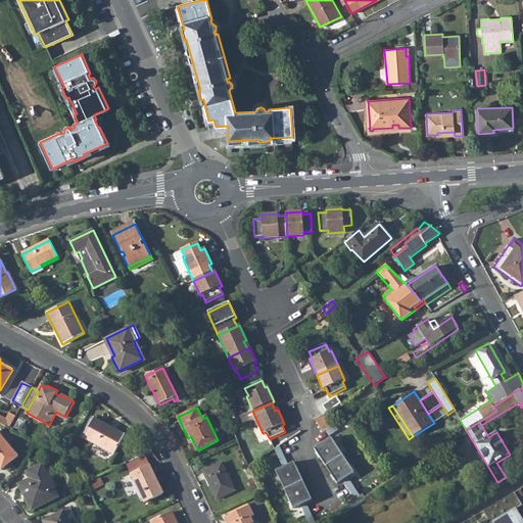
[(0,423),(8,429),(15,417),(9,413),(6,419),(0,415),(0,423)]
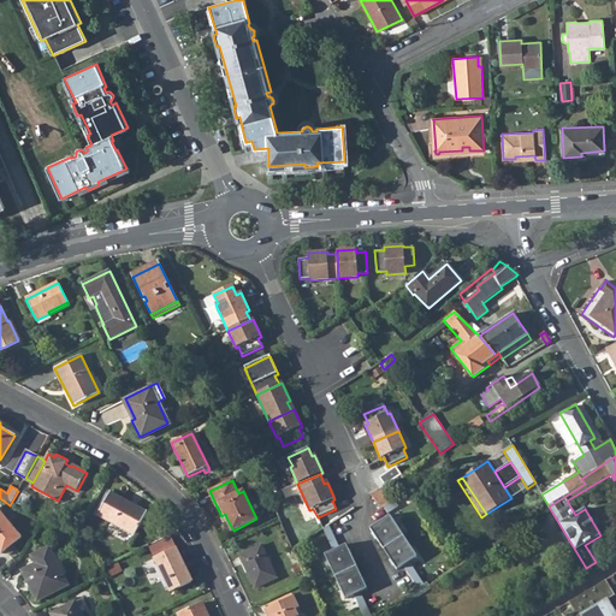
[(17,502),(25,507),(31,495),(23,490),(17,502)]
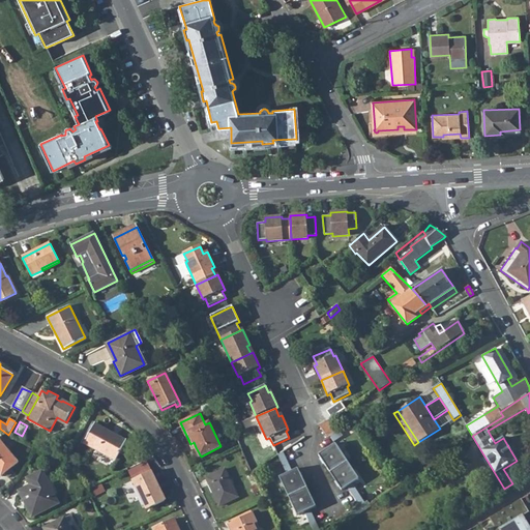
[(328,421),(320,427),(328,438),(335,433),(328,421)]
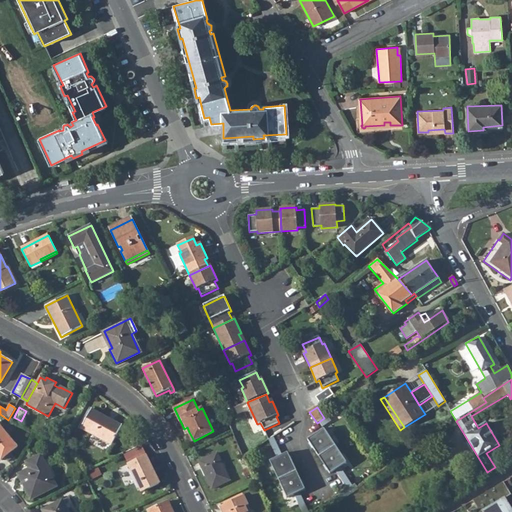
[(91,409),(81,428),(111,445),(121,428),(109,421),(109,419),(91,409)]
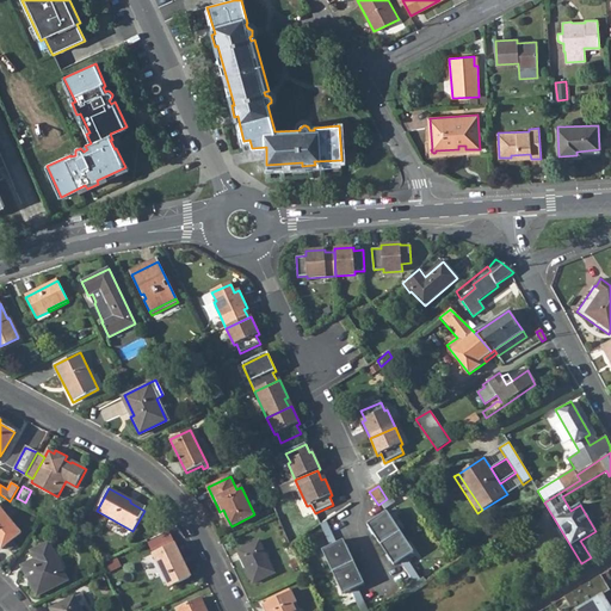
[(382,504),(386,510),(395,503),(392,498),(382,504)]
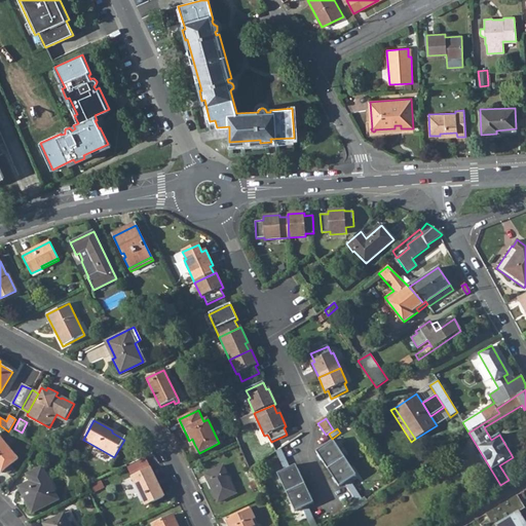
[(0,471),(1,473),(17,459),(0,437),(0,471)]
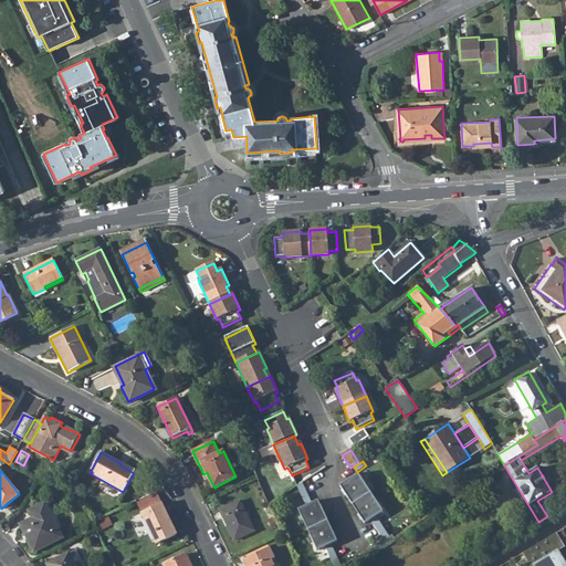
[(353,505),(365,523),(370,520),(376,516),(383,511),(371,493),(359,474),(341,486),(353,505)]
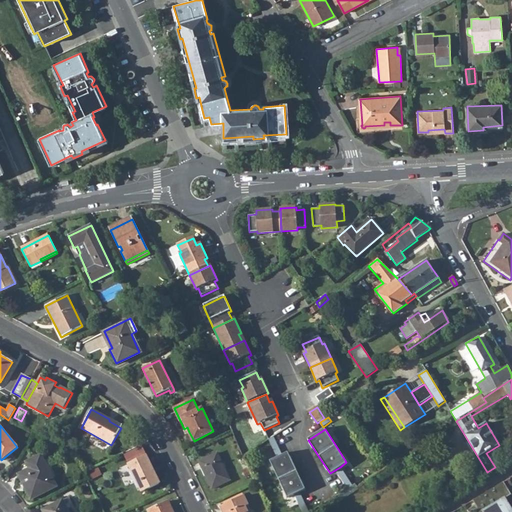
[(277,458),(282,456),(273,437),(269,440),(277,458)]
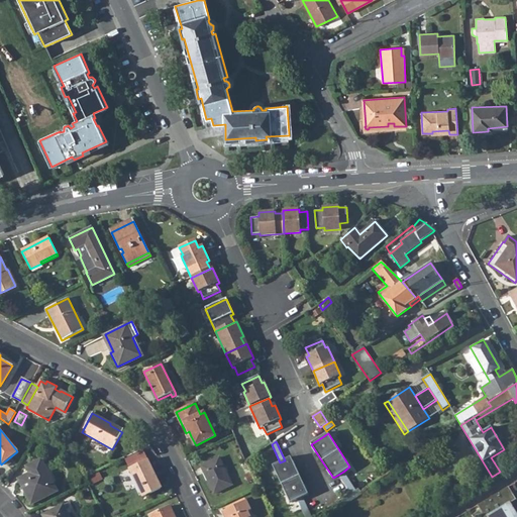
[(201,467),(214,494),(232,485),(219,457),(201,467)]
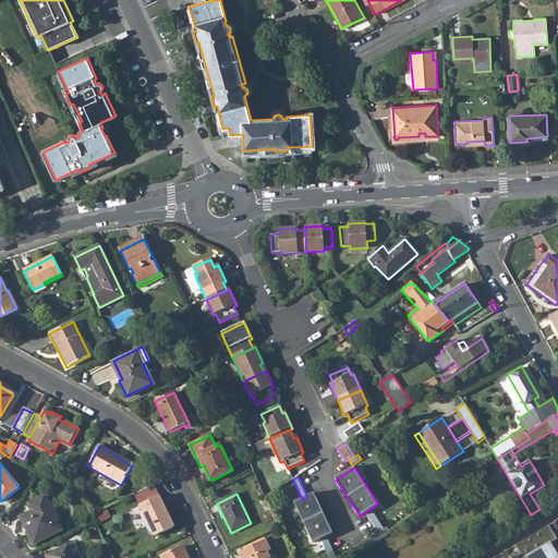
[(303,522),(313,542),(320,538),(326,536),(332,533),(314,494),(307,497),(302,499),(294,502),(303,522)]
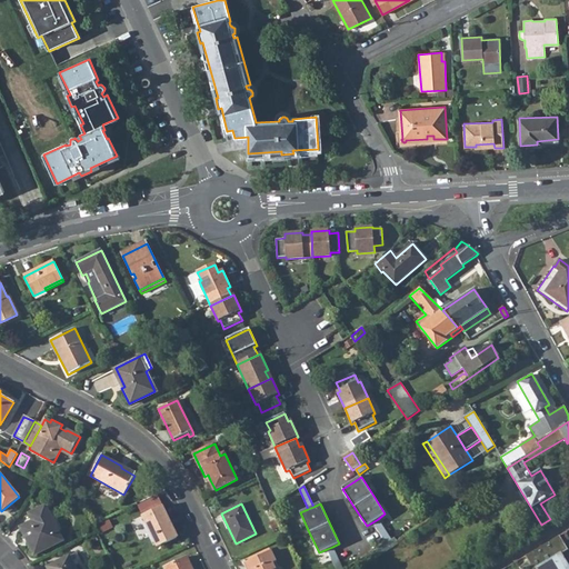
[(35,556),(63,540),(45,506),(29,513),(32,521),(20,528),(35,556)]
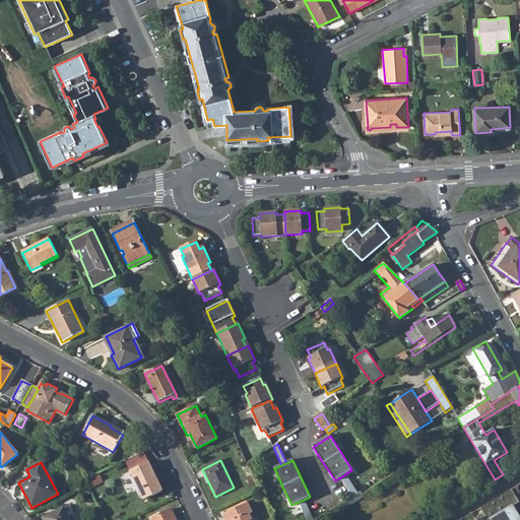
[(130,471),(144,500),(163,492),(161,490),(159,492),(158,489),(160,488),(148,462),(130,471)]
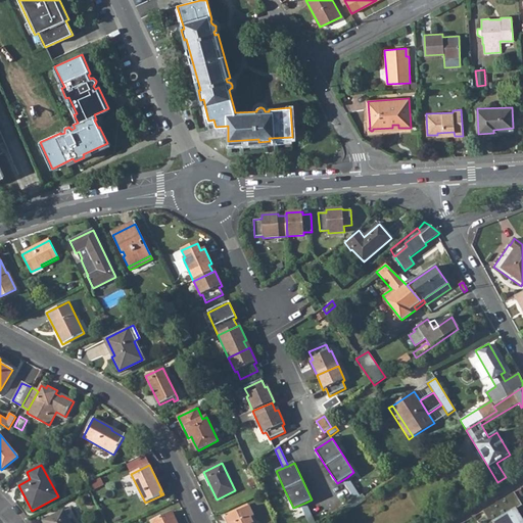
[(354,498),(360,495),(347,477),(342,480),(354,498)]
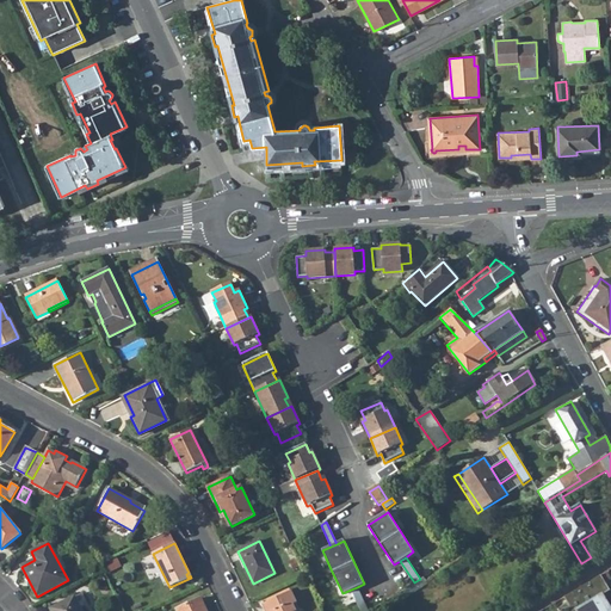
[(610,591),(600,575),(563,598),(566,603),(559,610),(609,610),(610,608),(603,596),(610,591)]
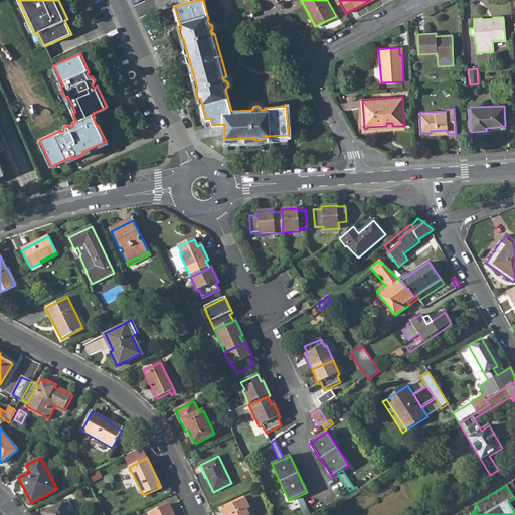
[(343,504),(361,492),(359,490),(357,486),(354,488),(349,491),(339,498),(343,504)]
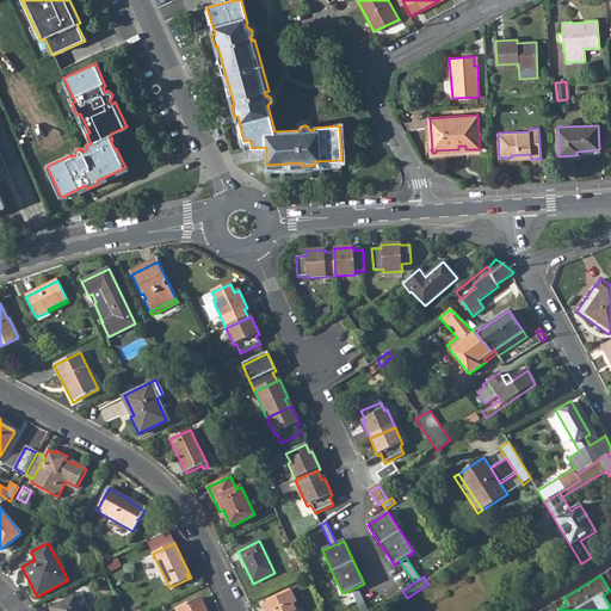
[(351,590),(360,610),(368,610),(357,587),(351,590)]
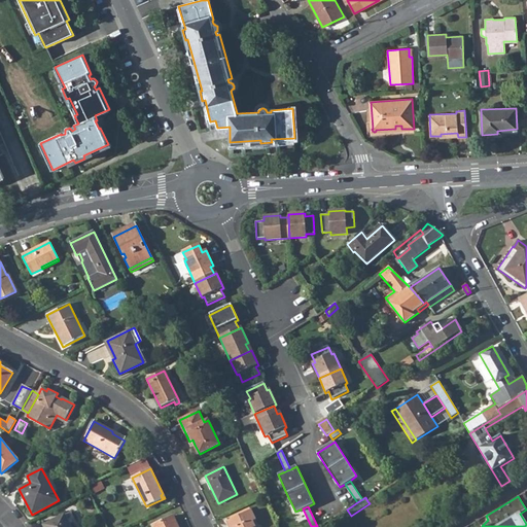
[(254,526),(252,521),(255,520),(251,511),(226,522),(229,526),(254,526)]
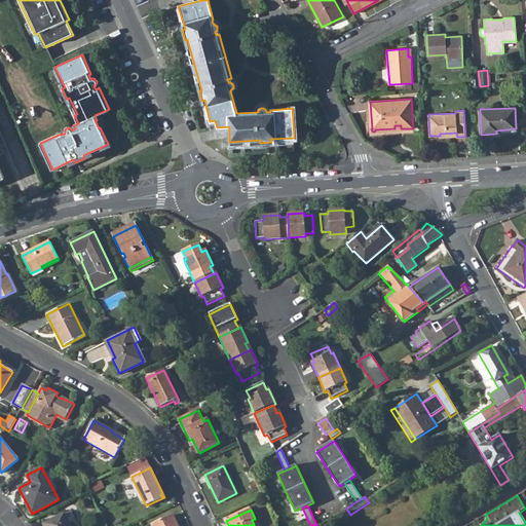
[(70,525),(64,514),(44,524),(45,525),(70,525)]
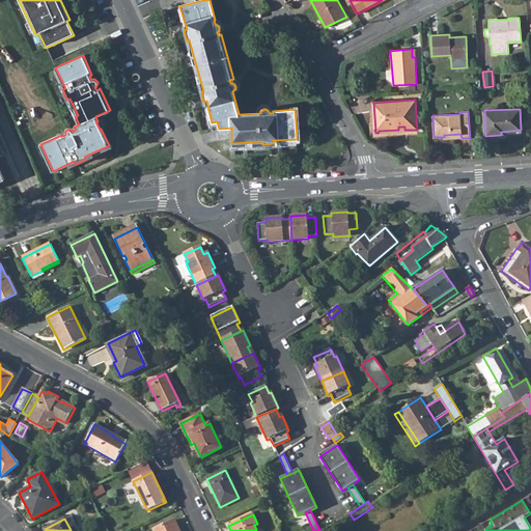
[(178,530),(174,520),(152,530),(178,530)]
